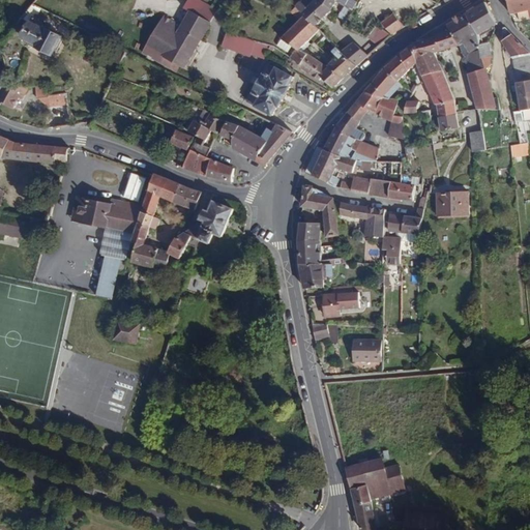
[(188,11),(210,23),(217,9),(212,7),(200,0),(186,0),(182,8),(188,11)]
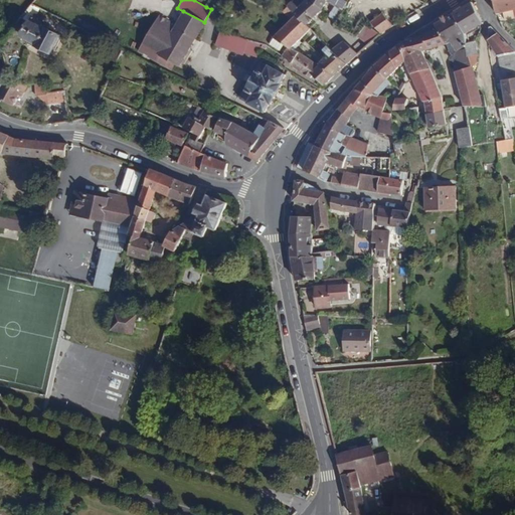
[(327,1),(327,0),(305,0),(302,4),(295,11),(293,10),(291,13),(293,15),(306,25),(322,10),(327,1)]
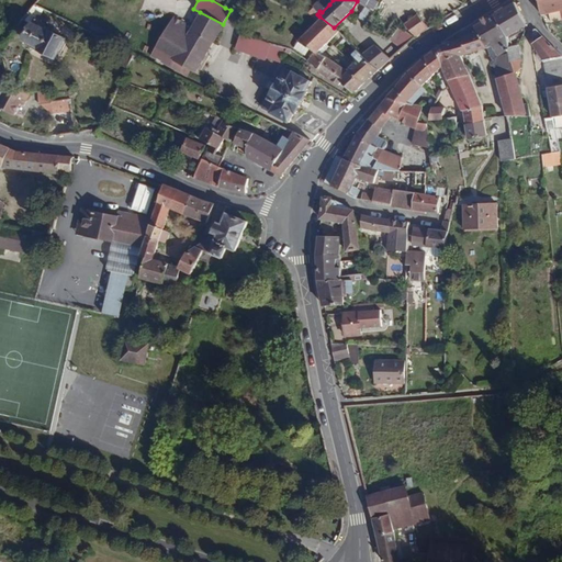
[(378,2),(373,0),(357,0),(357,1),(374,10),(378,2)]
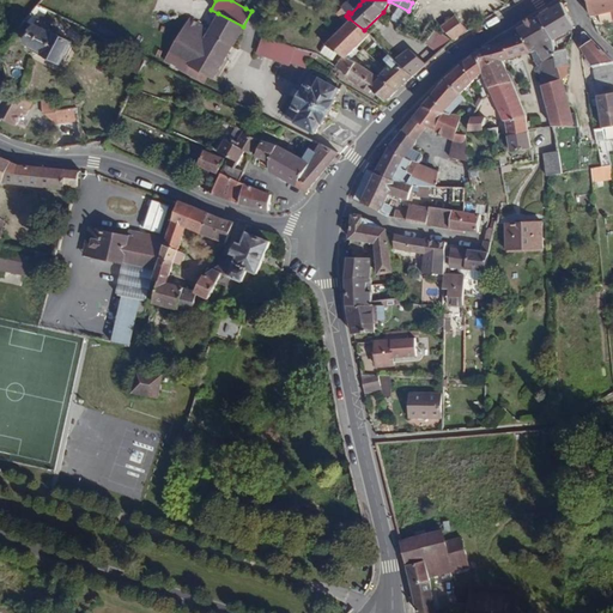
[(612,0),(584,0),(588,8),(590,17),(612,12),(612,11),(612,0)]
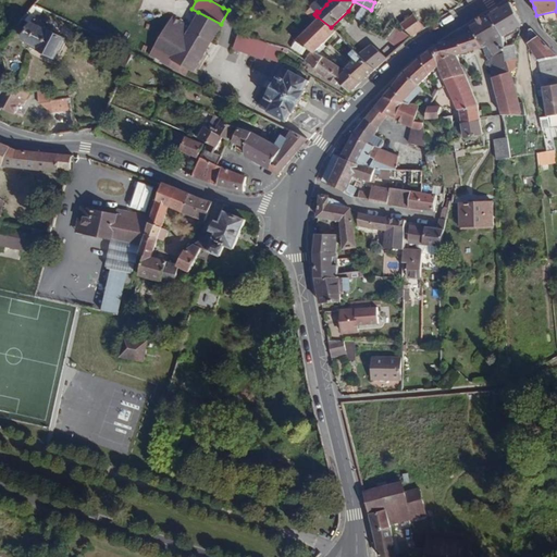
[(523,26),(510,2),(490,14),(503,38),(523,26)]
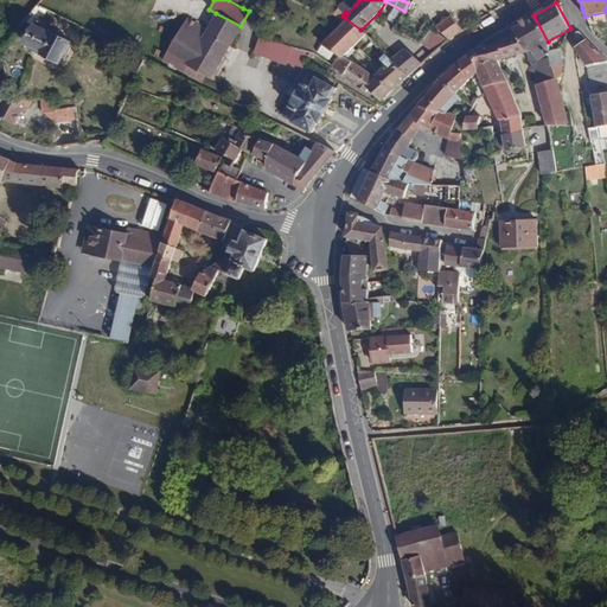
[(606,17),(606,12),(585,17),(588,24),(606,23),(606,17)]
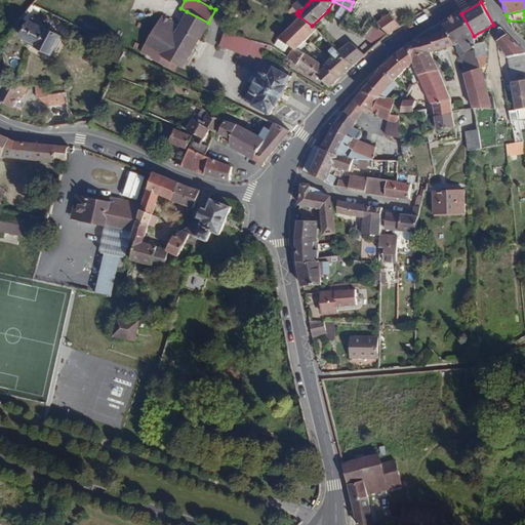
[(183,68),(209,24),(208,23),(187,11),(179,25),(162,14),(140,52),(175,72),(178,66),(183,68)]
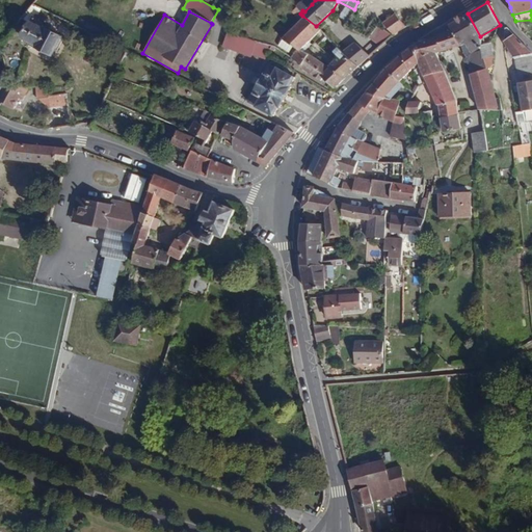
[(55,48),(62,34),(48,27),(51,21),(53,21),(53,18),(45,16),(37,12),(34,18),(32,21),(29,26),(24,35),(38,43),(37,46),(54,53),(55,53),(56,53),(56,52),(56,50),(55,48)]
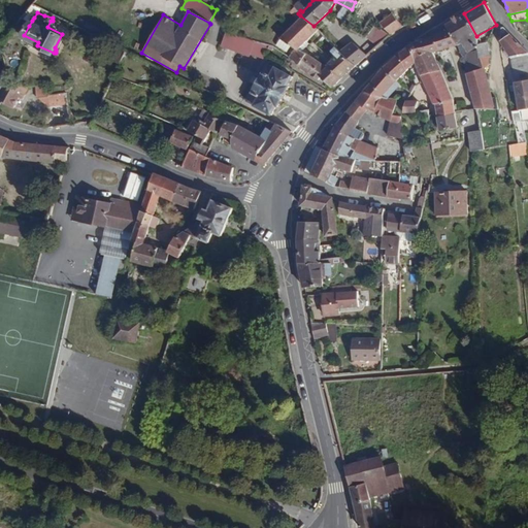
[(403,26),(392,13),(381,22),(390,34),(403,26)]
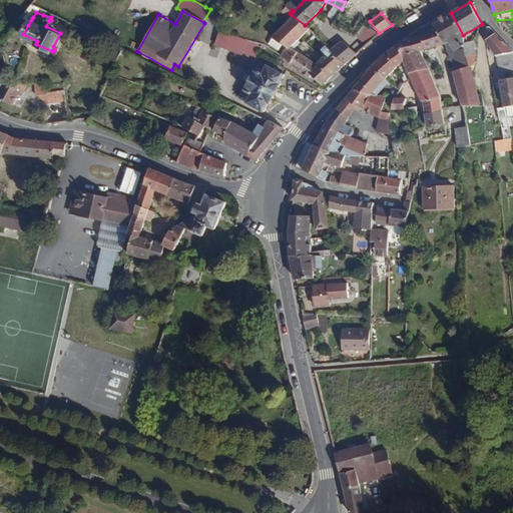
[(470,66),(465,44),(463,35),(451,13),(432,23),(436,28),(445,45),(448,55),(452,54),(456,71),(454,72),(462,105),(485,106),(482,95),(478,95),(470,66)]
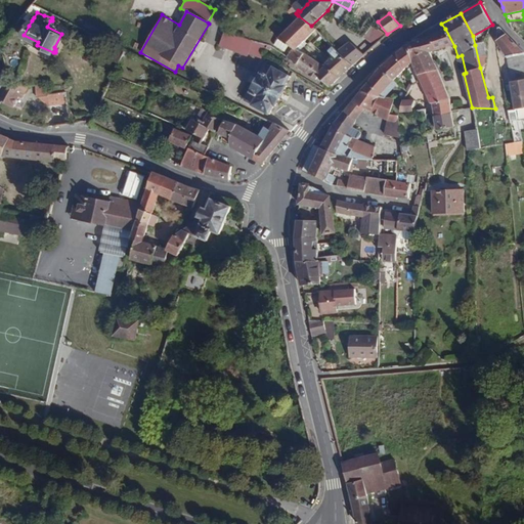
[(315,30),(311,26),(298,15),(294,19),(278,39),(294,49),(288,57),(287,58),(297,64),(304,53),(297,48),(315,30)]
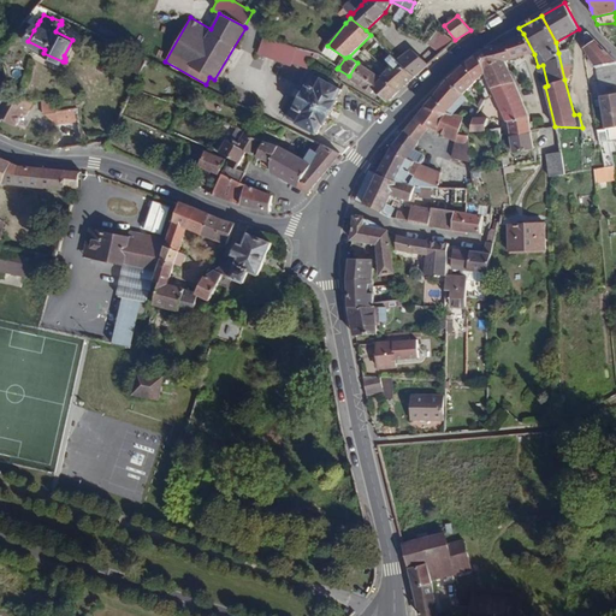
[(455,40),(444,34),(438,30),(427,45),(440,53),(455,40)]
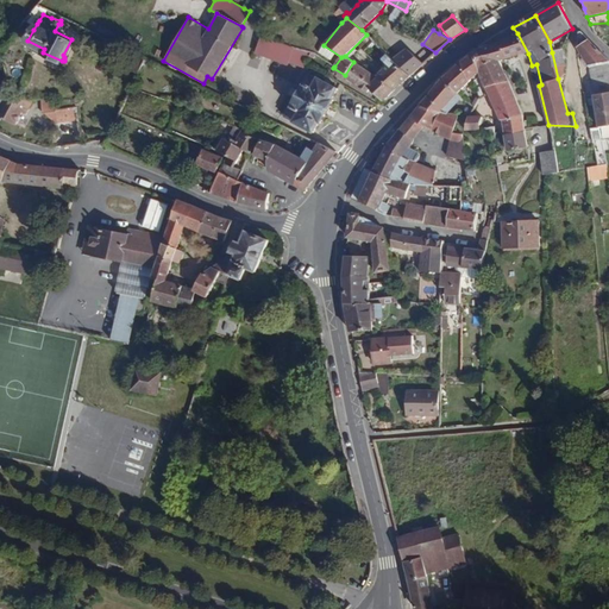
[(577,48),(589,38),(583,32),(581,32),(579,32),(578,33),(577,48)]
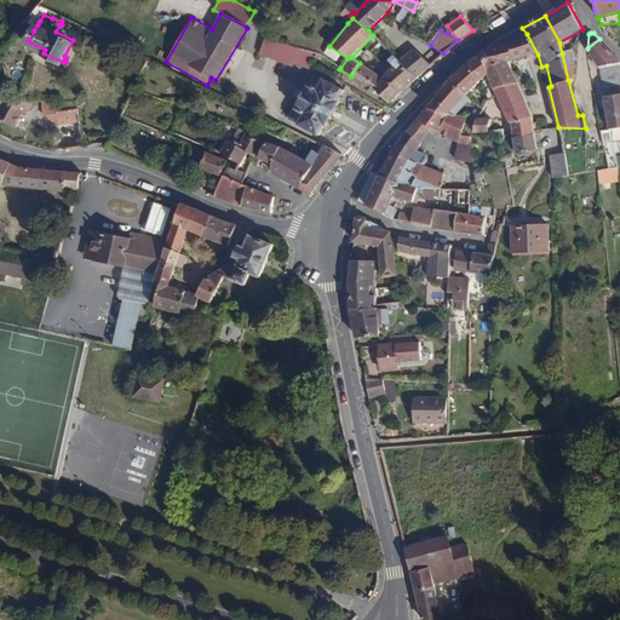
[(532,56),(538,55),(527,34),(522,36),(509,41),(509,44),(487,51),(478,57),(487,74),(494,90),(520,82),(511,63),(532,56)]
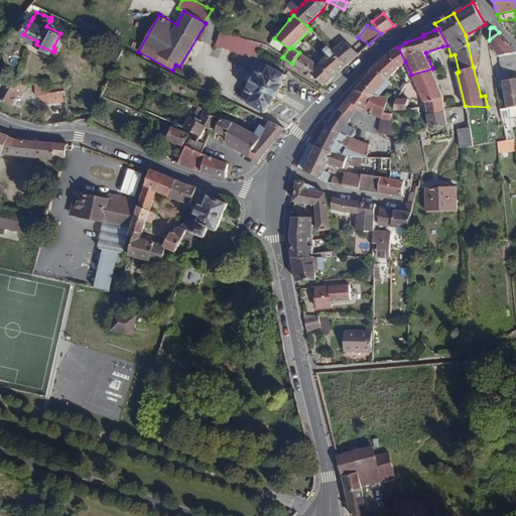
[(246,54),(250,40),(222,32),(218,45),(246,54)]
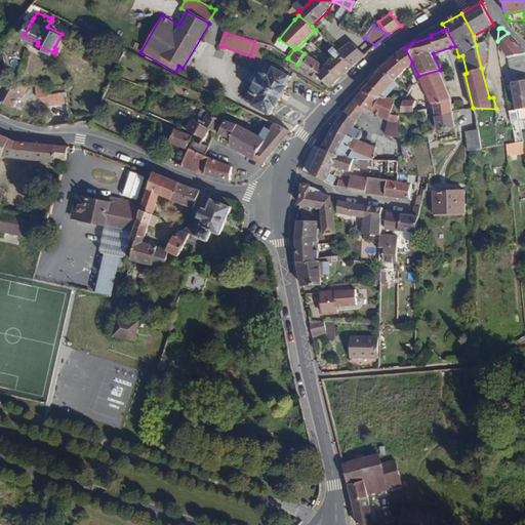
[(507,56),(524,52),(508,33),(497,41),(499,44),(503,50),(507,56)]
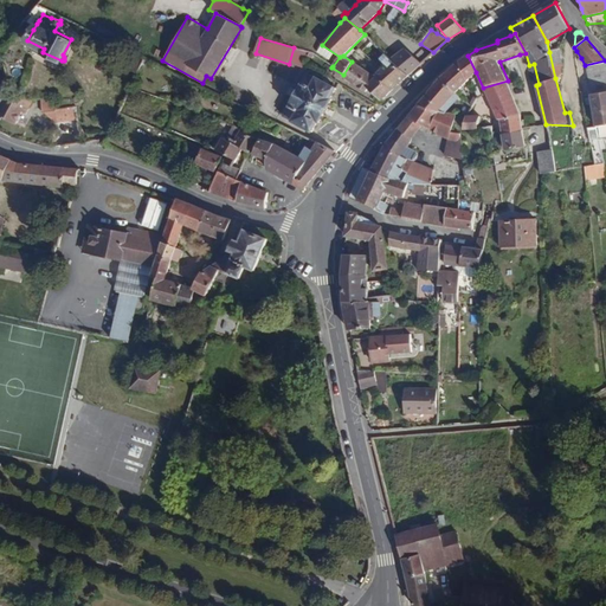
[(146,56),(126,46),(126,49),(124,51),(144,60),(146,56)]
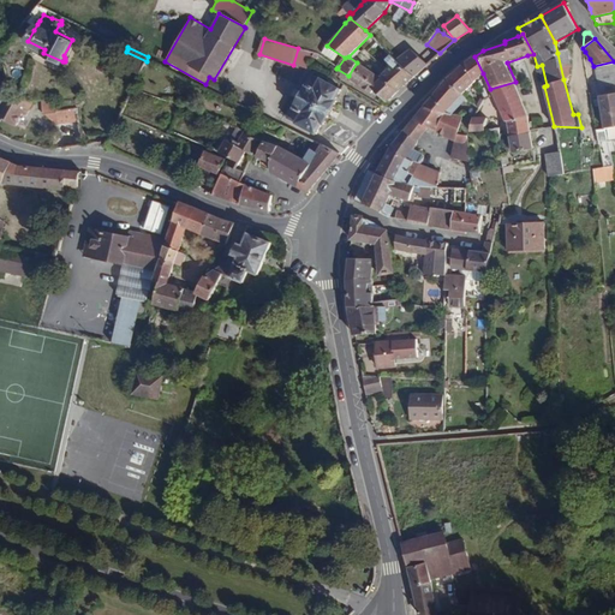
[(308,69),(315,53),(298,48),(293,65),(308,69)]
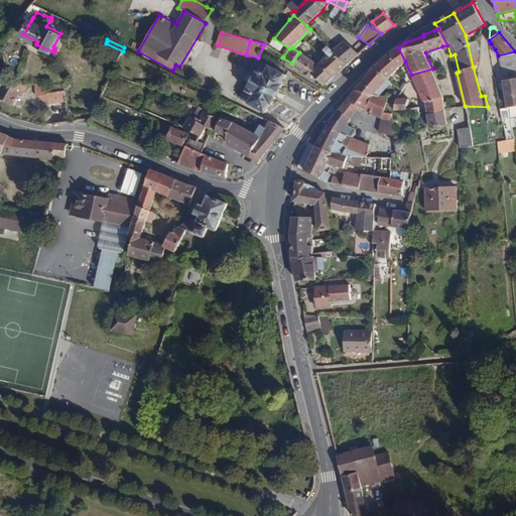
[(358,54),(343,40),(333,51),(349,65),(358,54)]
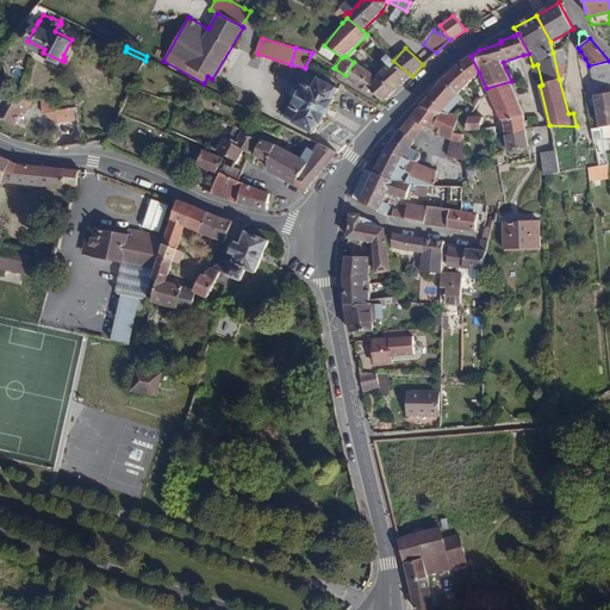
[(565,78),(566,63),(564,49),(553,53),(559,79),(565,78)]
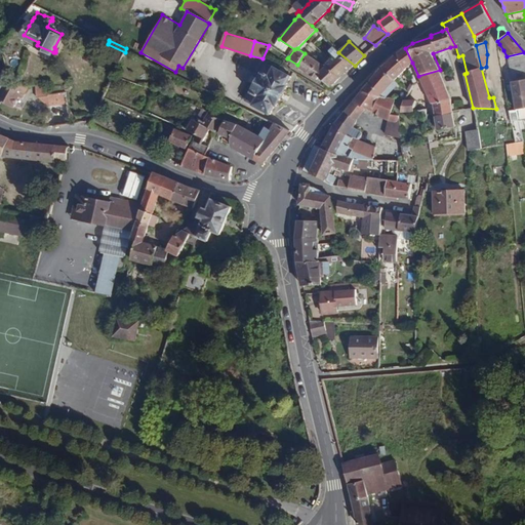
[(355,66),(338,52),(332,47),(329,52),(334,56),(328,64),(316,55),(313,59),(340,79),(355,66)]
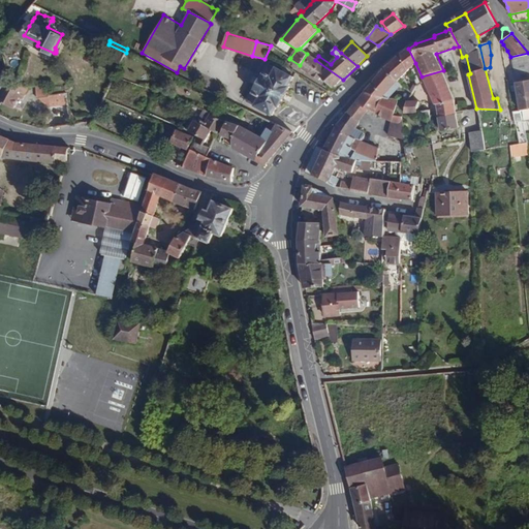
[(415,63),(408,49),(404,52),(401,55),(409,68),(412,65),(415,63)]
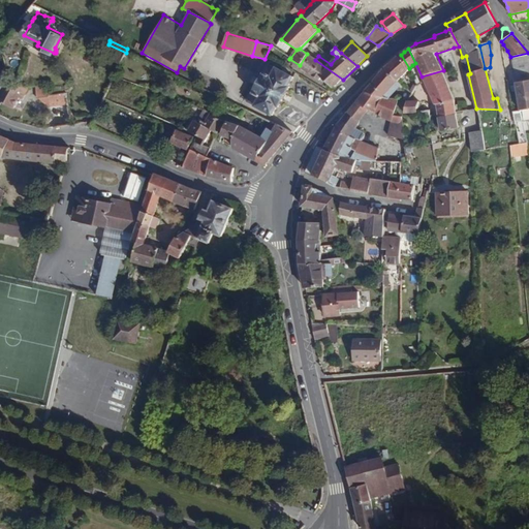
[(528,53),(510,57),(516,83),(528,80),(528,53)]
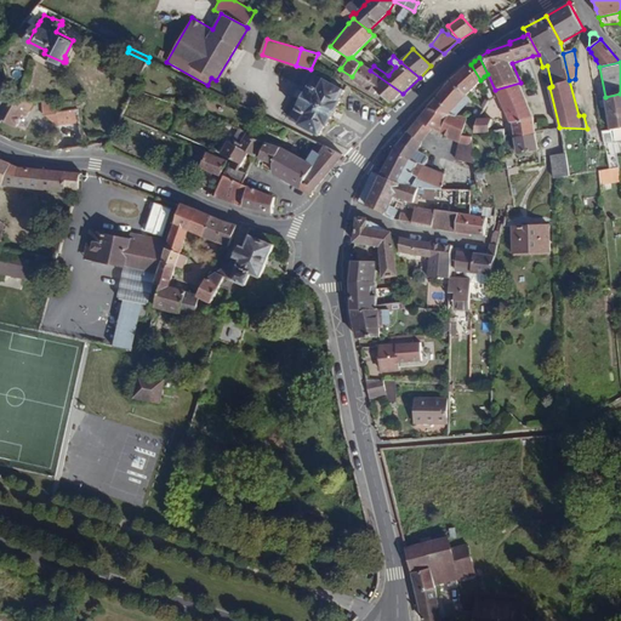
[(403,93),(370,70),(360,63),(352,77),(349,80),(388,106),(403,93)]
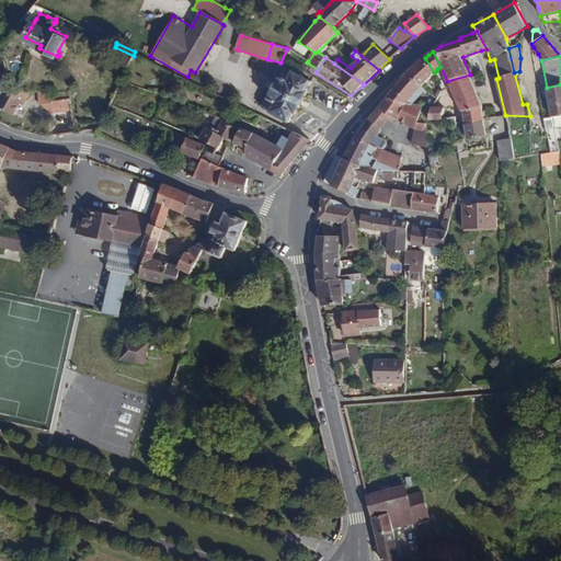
[(434,72),(425,58),(408,73),(423,84),(434,72)]
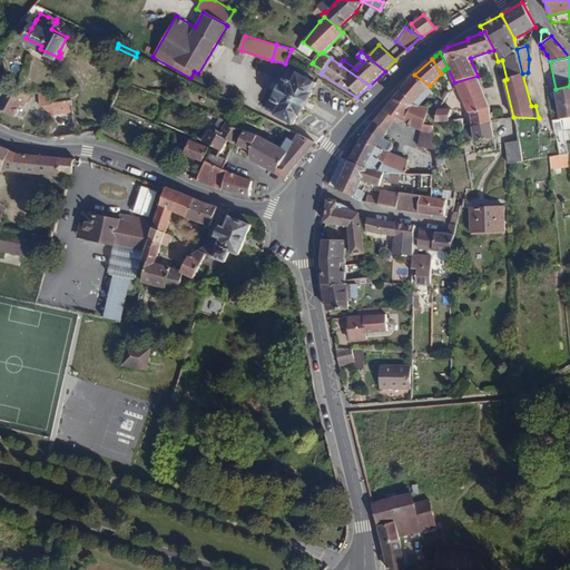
[(311,94),(316,82),(288,67),(265,110),(294,126),(300,115),(302,116),(313,95),(311,94)]
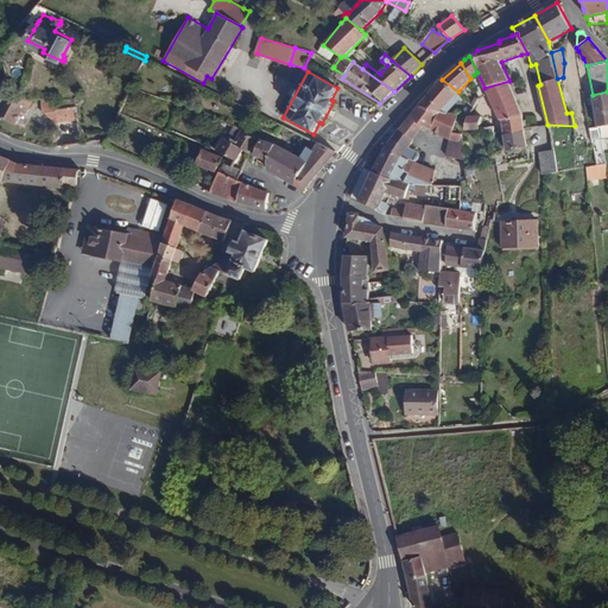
[(438,112),(458,92),(442,80),(432,90),(419,106),(438,112)]
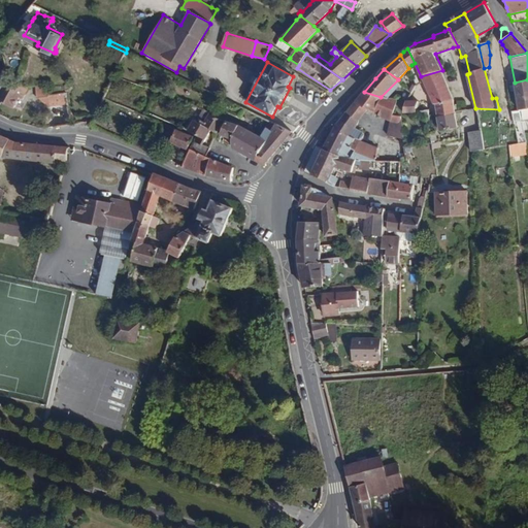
[(436,104),(454,100),(442,70),(421,76),(434,104),(436,104)]
